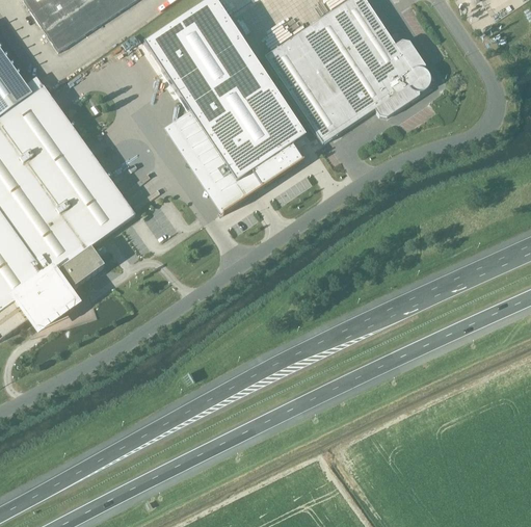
[(25,0),(58,50),(133,0),(25,0)]
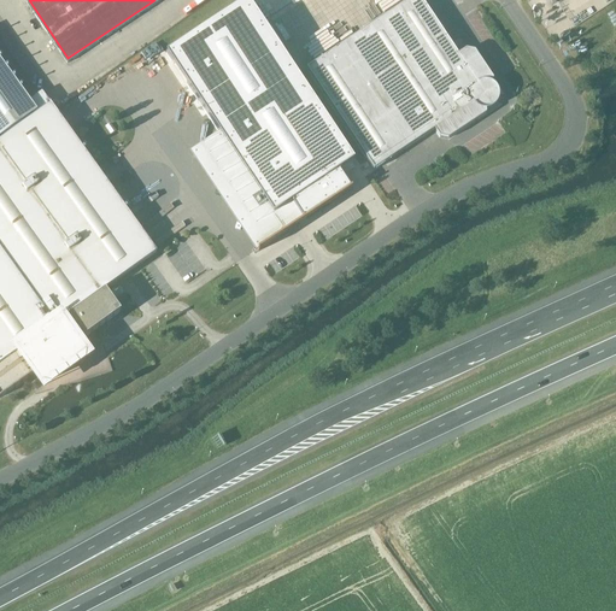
[(238,0),(166,47),(274,209),(292,198),(301,211),(310,212),(353,183),(352,182),(351,182),(340,166),(341,165),(340,165),(356,156),(251,0),(238,0)]
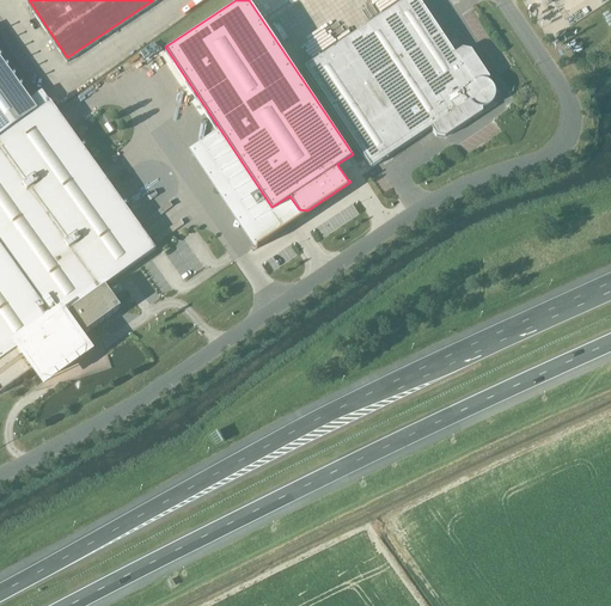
[(490,78),(489,77),(490,73),(471,46),(463,43),(456,49),(422,0),(398,0),(305,62),(372,163),(432,123),(437,130),(446,133),(483,108),(483,103),(484,103),(486,103),(488,102),(490,101),(492,99),(493,98),(494,97),(495,96),(495,95),(495,93),(496,91),(496,90),(496,89),(496,87),(495,85),(495,84),(495,83),(494,81),(494,80),(492,79),(492,78),(490,78)]
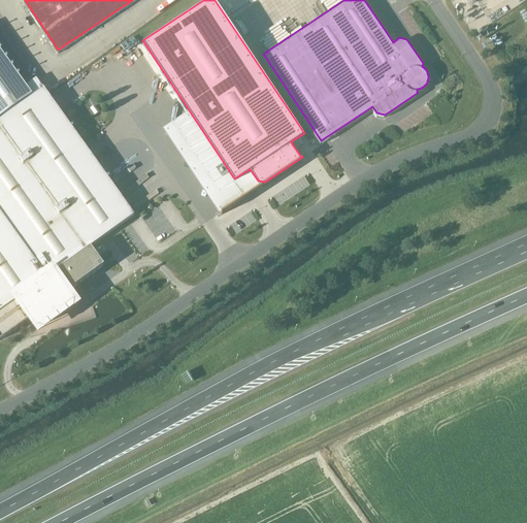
[(0,307),(91,242),(135,211),(37,73),(26,82),(0,44),(0,307)]
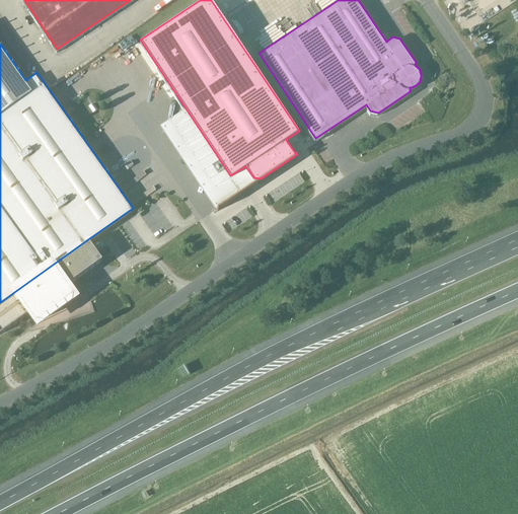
[(137,207),(147,201),(143,194),(133,201),(137,207)]
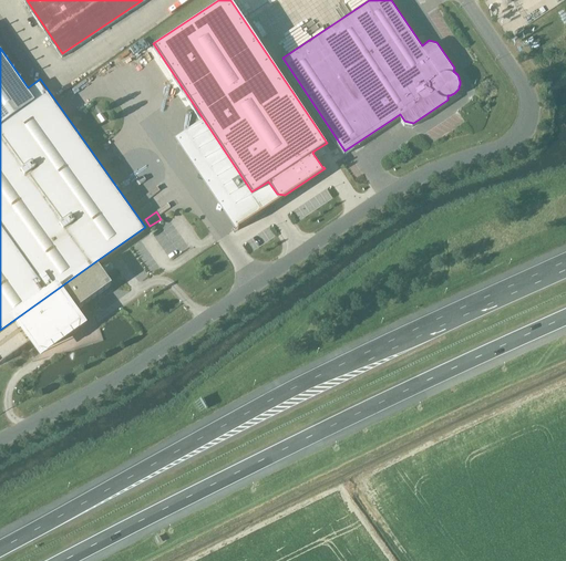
[(98,260),(0,330),(0,359),(0,361),(33,338),(40,346),(76,321),(75,318),(79,317),(76,311),(73,311),(73,309),(112,281),(98,260)]
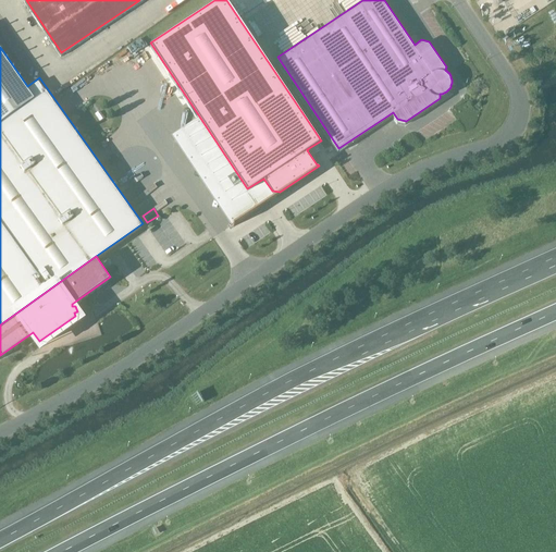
[(161,307),(173,296),(164,286),(151,297),(161,307)]
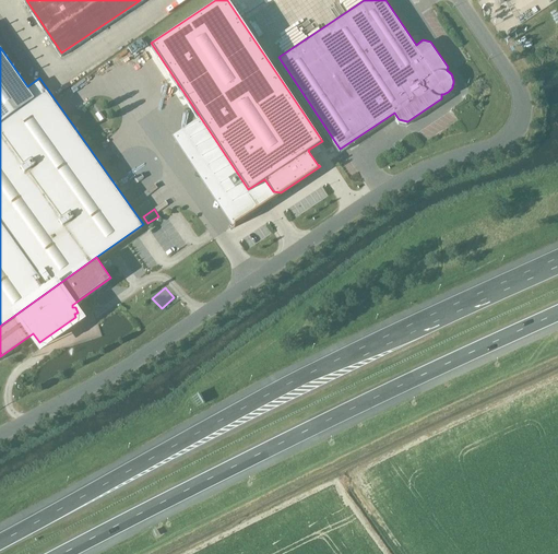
[(117,313),(131,305),(128,299),(115,307),(117,313)]
